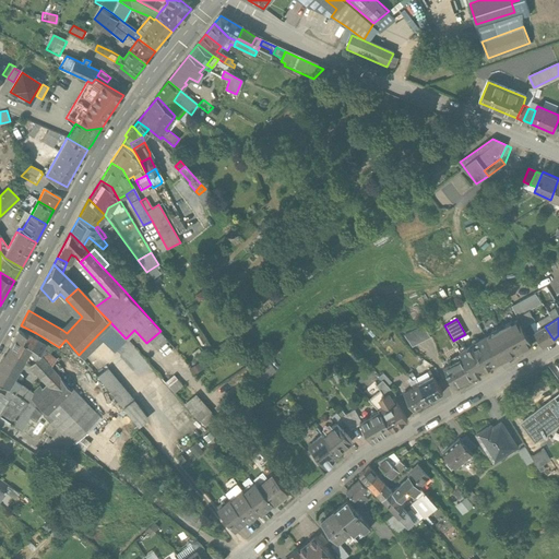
[(492,333),(485,337),(499,363),(533,344),(523,326),(519,319),(511,323),(511,324),(507,326),(506,324),(497,330),(498,332),(492,334),(492,333)]
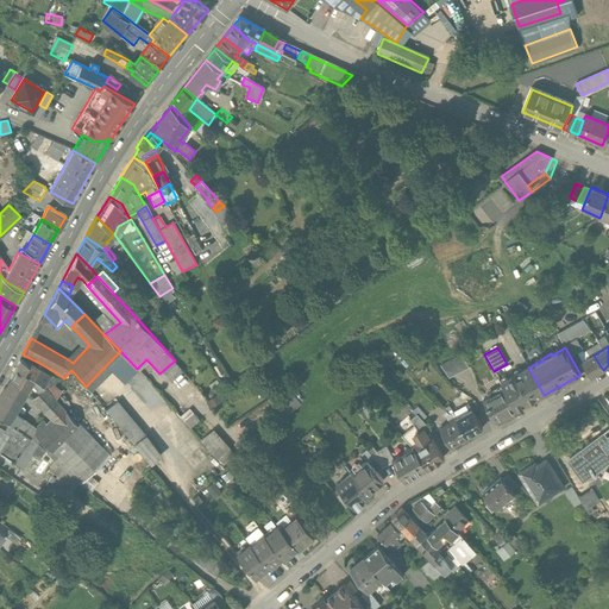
[(137,369),(120,351),(107,364),(124,382),(137,369)]
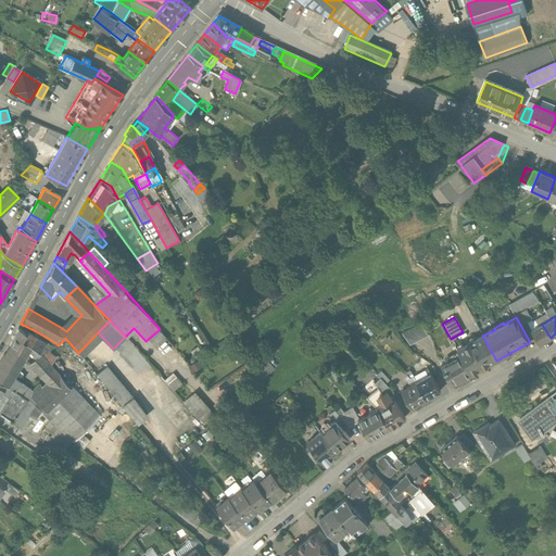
[(428,335),(420,324),(402,333),(411,344),(428,335)]
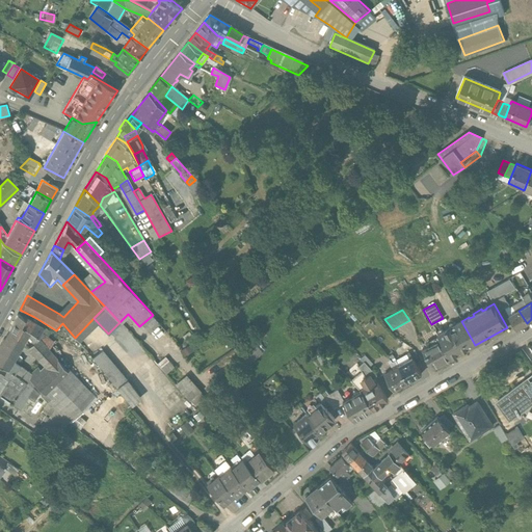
[(516,329),(527,323),(519,311),(509,316),(516,329)]
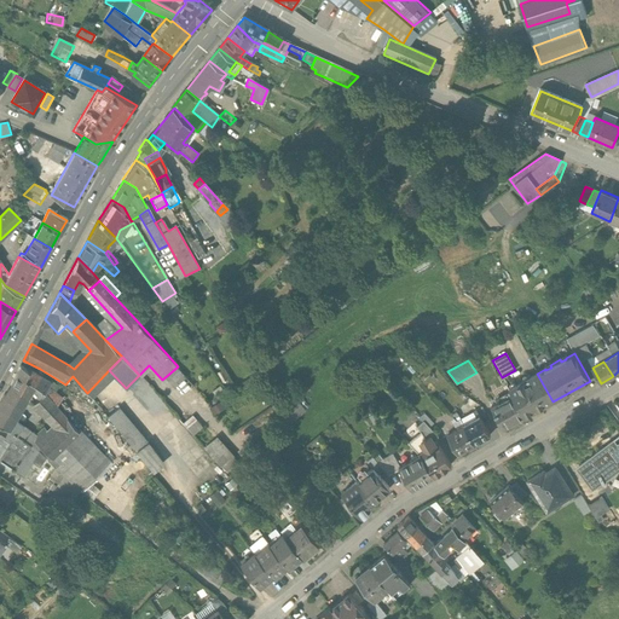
[(29,371),(21,366),(10,386),(27,399),(33,404),(42,394),(48,399),(51,397),(45,391),(24,379),(29,371)]
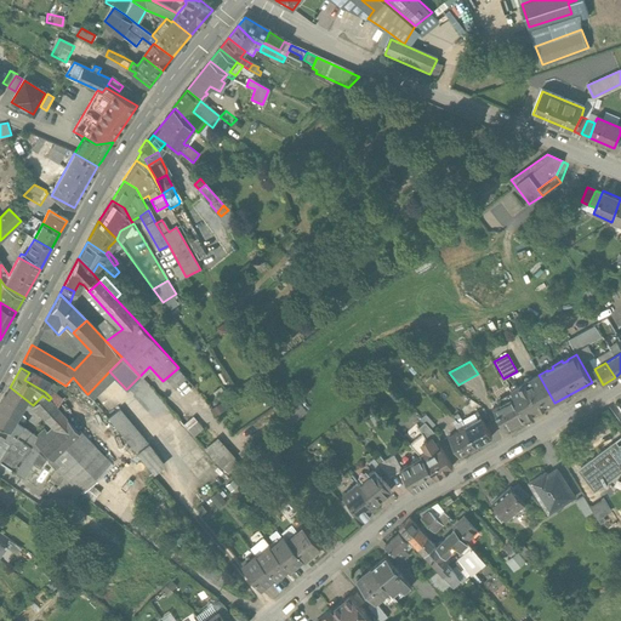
[(52,383),(30,370),(29,372),(24,380),(45,392),(47,388),(52,383)]
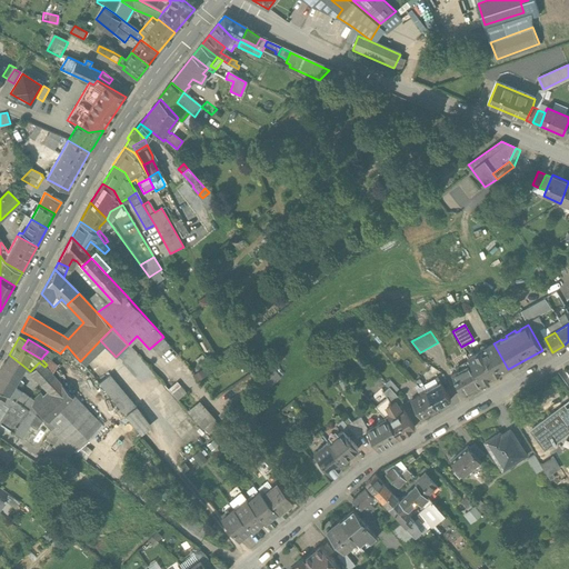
[(481,383),(508,369),(493,343),(468,358),(471,363),(481,383)]
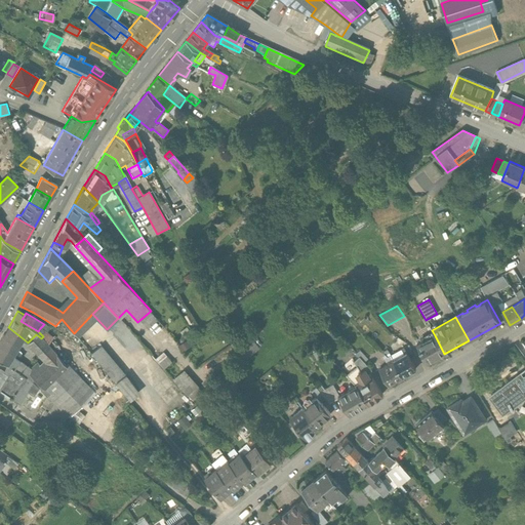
[(23,338),(8,327),(0,340),(0,360),(7,365),(12,368),(13,369),(19,361),(19,360),(18,362),(11,357),(23,338)]
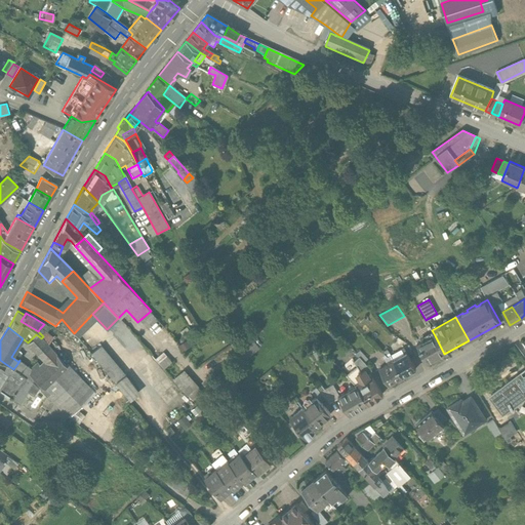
[(53,338),(40,328),(38,331),(43,336),(41,338),(47,346),(53,338)]
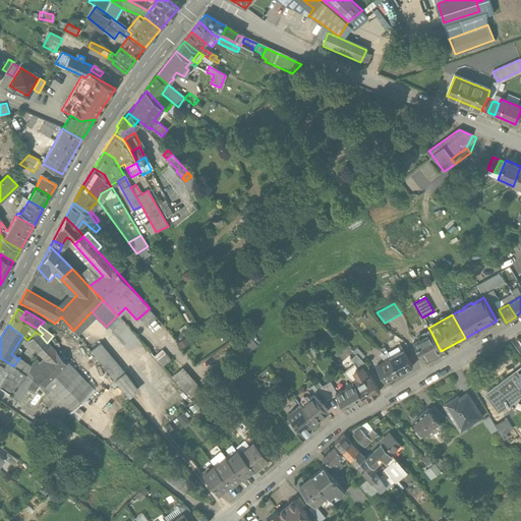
[(41,336),(36,332),(27,340),(50,361),(44,366),(53,378),(77,406),(95,391),(68,363),(66,364),(47,343),(41,336)]
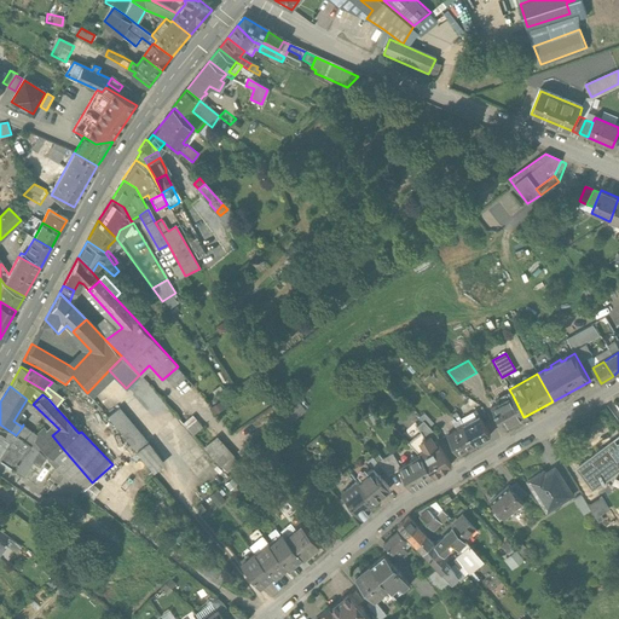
[(503,429),(524,417),(513,395),(491,408),(503,429)]
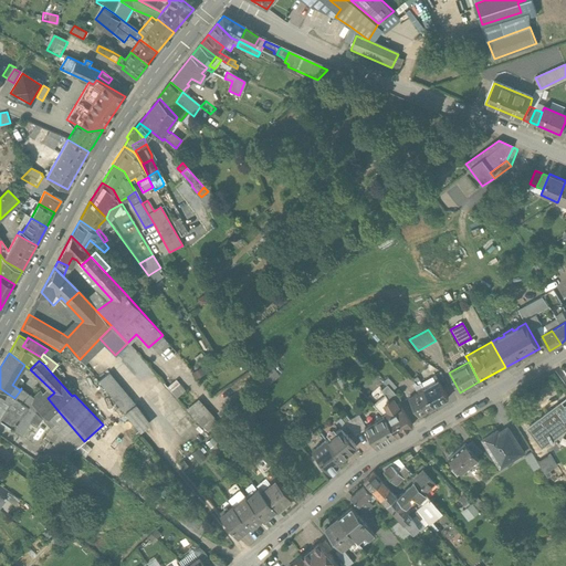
[(136,405),(109,373),(98,383),(125,413),(136,405)]
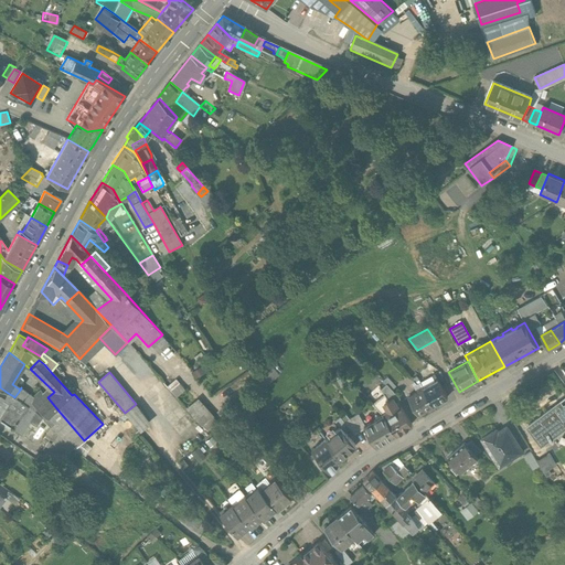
[(438,381),(424,390),(433,406),(447,397),(438,381)]
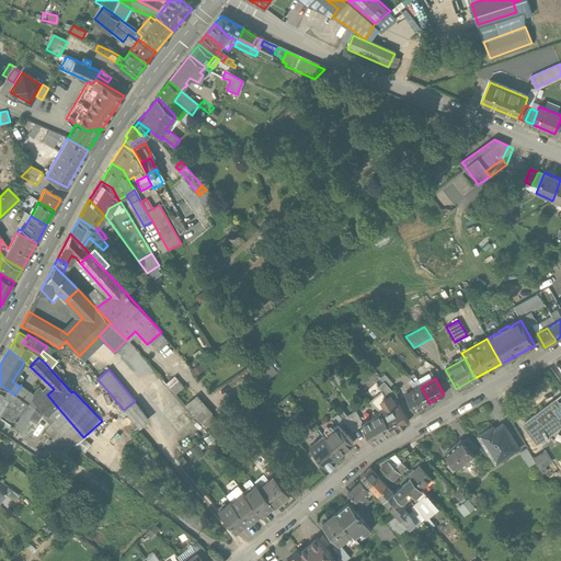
[(390,396),(393,400),(398,397),(385,381),(378,387),(381,392),(386,398),(390,396)]
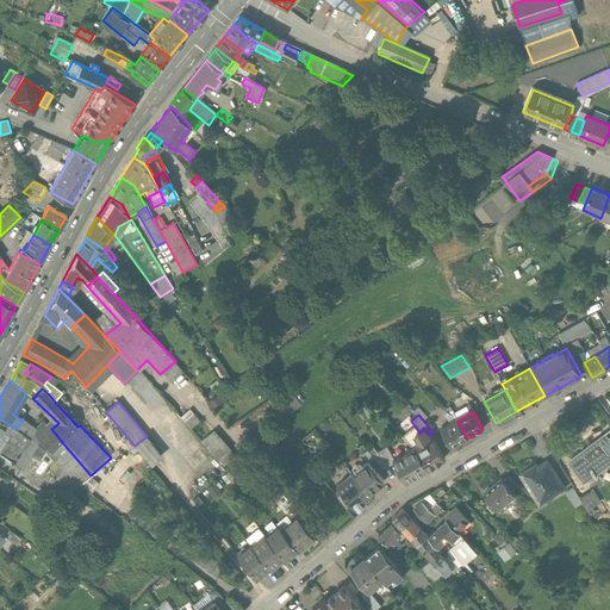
[(0,431),(8,437),(14,428),(8,424),(0,418),(0,431)]
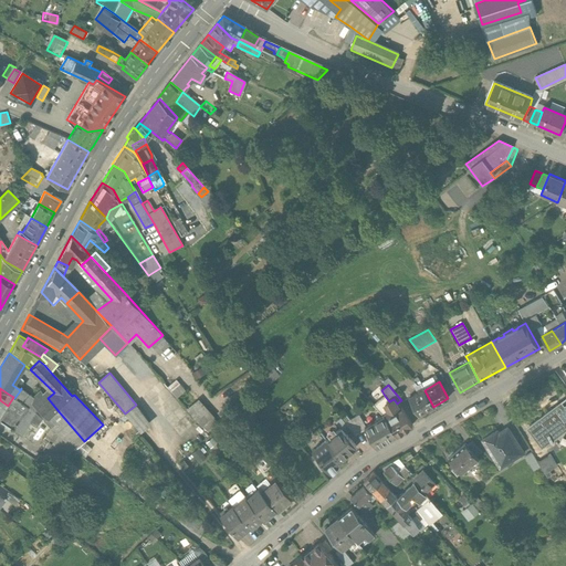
[(74,451),(84,441),(58,410),(48,398),(41,405),(31,396),(21,389),(14,398),(28,407),(34,412),(37,410),(48,419),(45,422),(50,428),(64,442),(69,447),(74,451)]
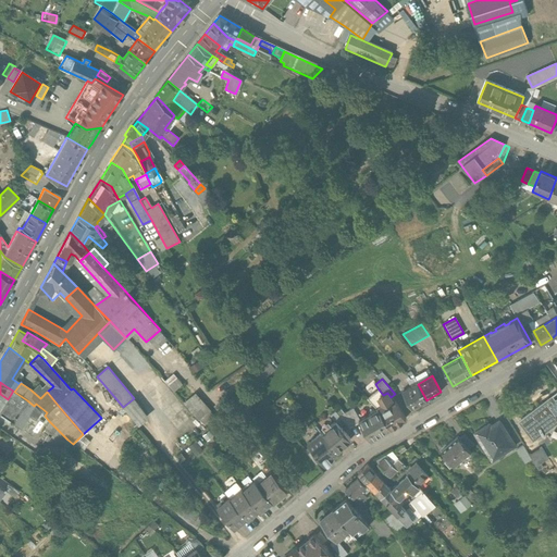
[(426,400),(418,384),(404,392),(412,408),(426,400)]
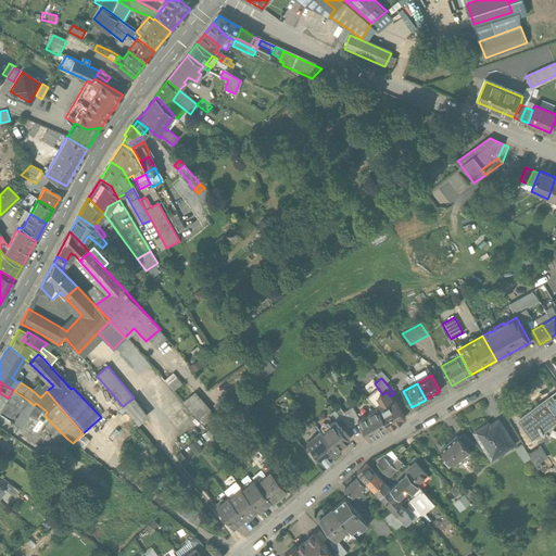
[(366,397),(377,408),(378,408),(381,412),(390,427),(405,418),(394,401),(393,402),(390,396),(387,392),(382,394),(378,389),(366,397)]
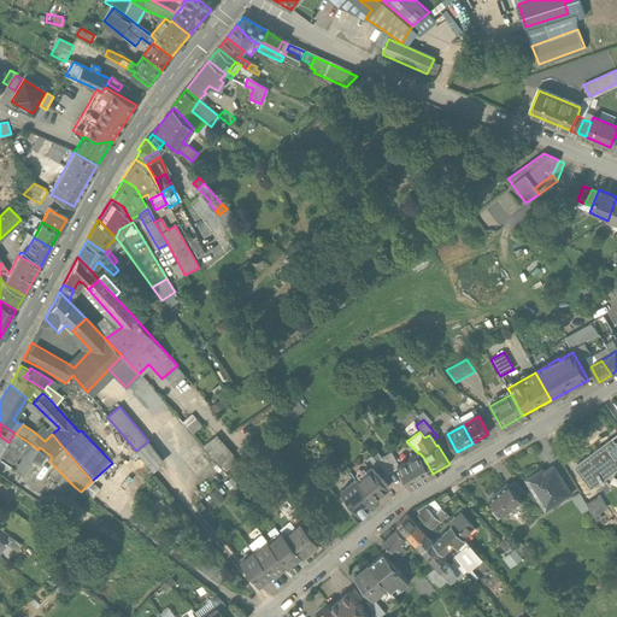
[(9,442),(0,453),(0,459),(23,475),(33,460),(40,465),(46,457),(37,450),(30,444),(16,434),(15,433),(9,442)]
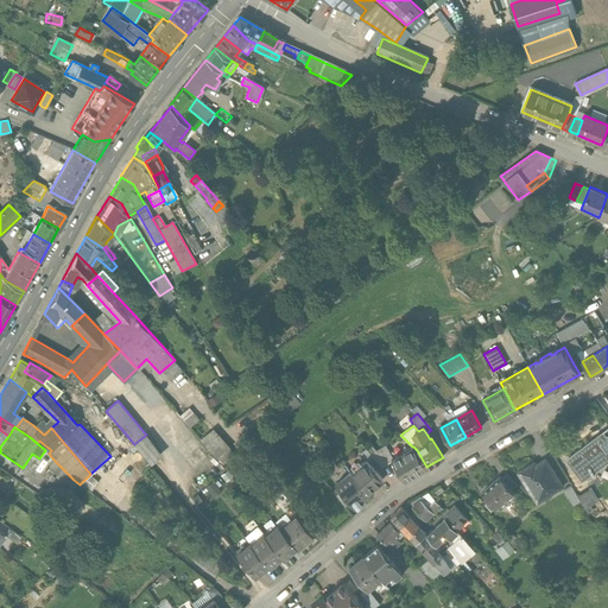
[(214,429),(201,441),(223,466),(234,455),(228,449),(230,448),(214,429)]
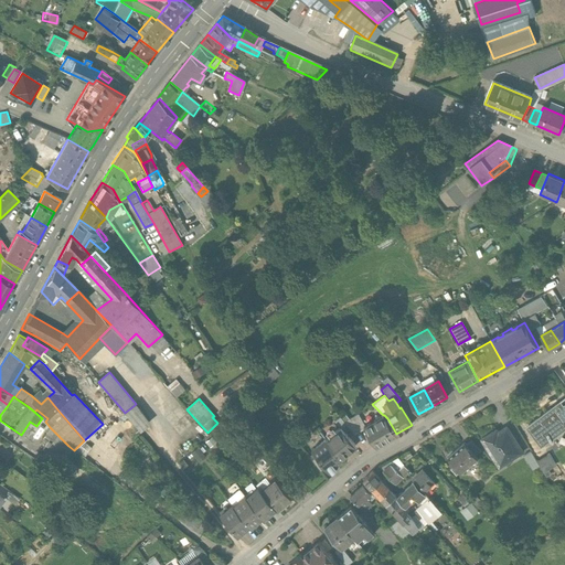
[(564,403),(560,408),(556,405),(550,409),(550,411),(529,426),(542,445),(552,437),(550,433),(564,420),(564,403)]
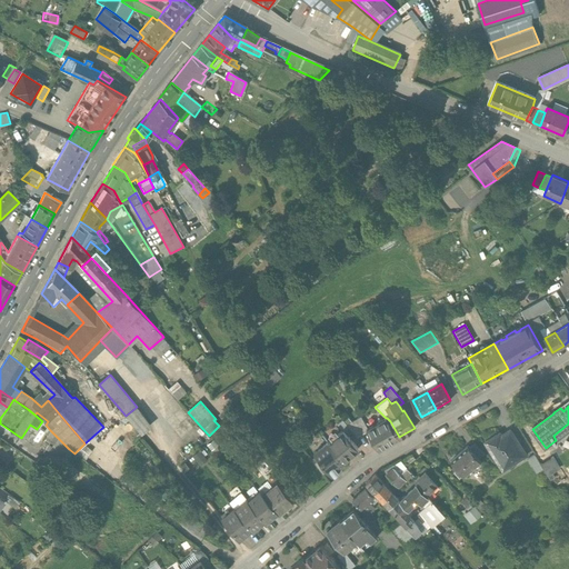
[(137,407),(126,416),(141,435),(151,426),(137,407)]
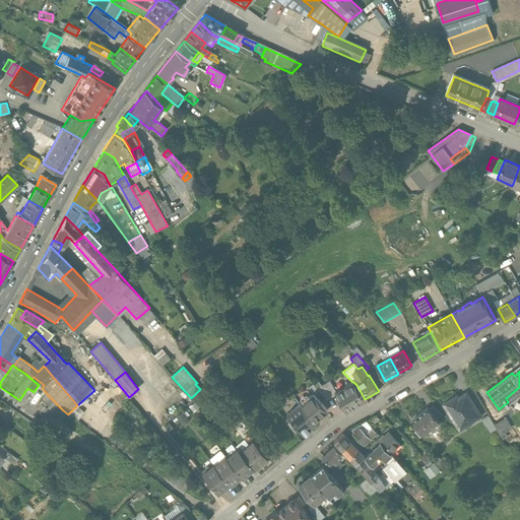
[(336,394),(335,392),(336,392),(330,382),(323,387),(319,382),(314,384),(322,394),(326,399),(336,394)]
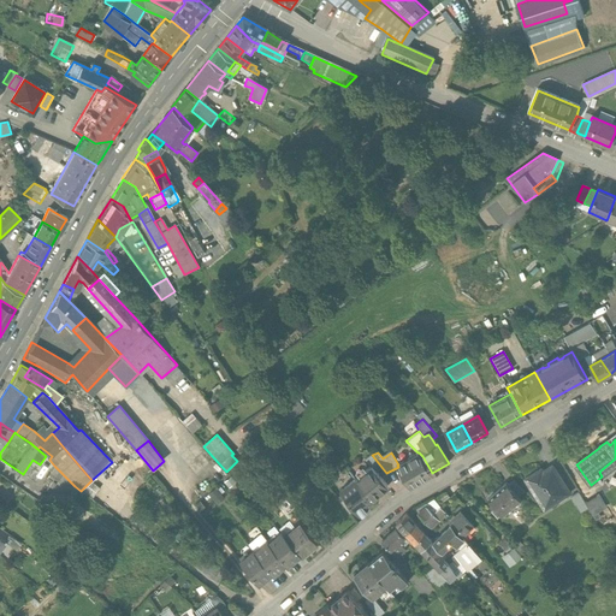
[(419,452),(418,452),(398,465),(397,465),(398,467),(410,486),(432,473),(422,456),(419,452)]
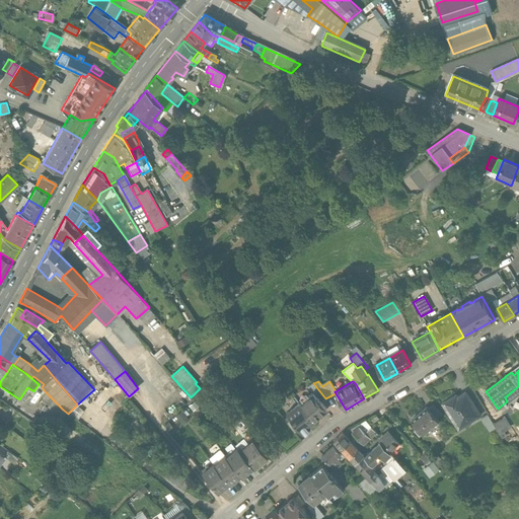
[(316,397),(321,393),(313,383),(312,382),(307,387),(312,393),(313,393),(316,397)]
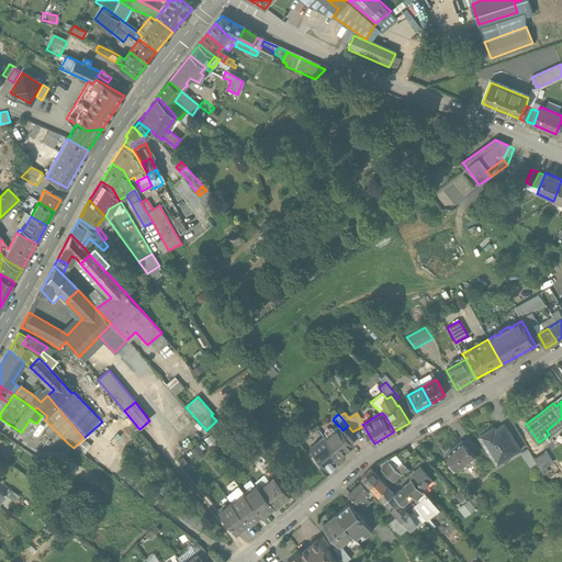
[(64,439),(49,425),(43,437),(48,440),(45,445),(56,451),(64,439)]
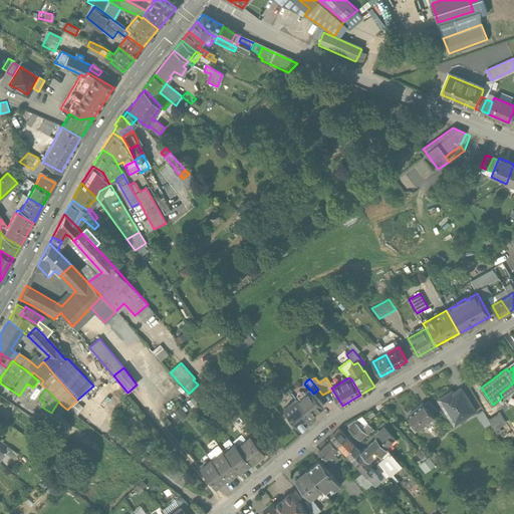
[(475,412),(461,389),(449,397),(447,394),(438,400),(449,418),(454,414),(459,422),(475,412)]
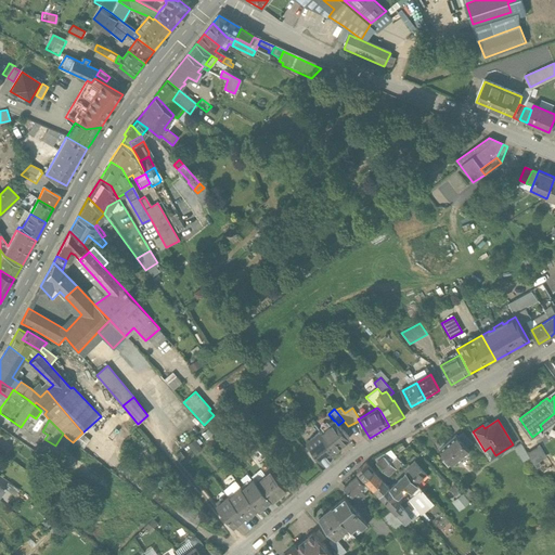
[(338,425),(335,421),(334,421),(320,431),(334,449),(349,438),(338,425)]
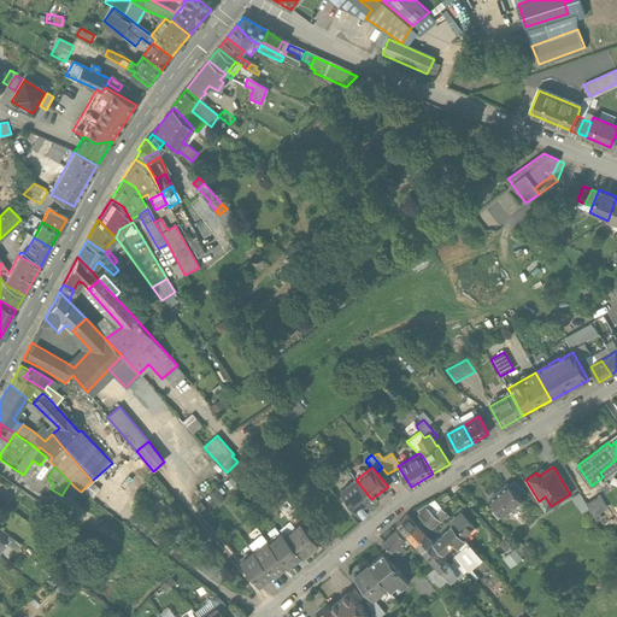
[(371,499),(356,480),(340,492),(344,495),(356,510),(358,513),(359,512),(362,515),(369,509),(368,506),(374,501),(371,499)]
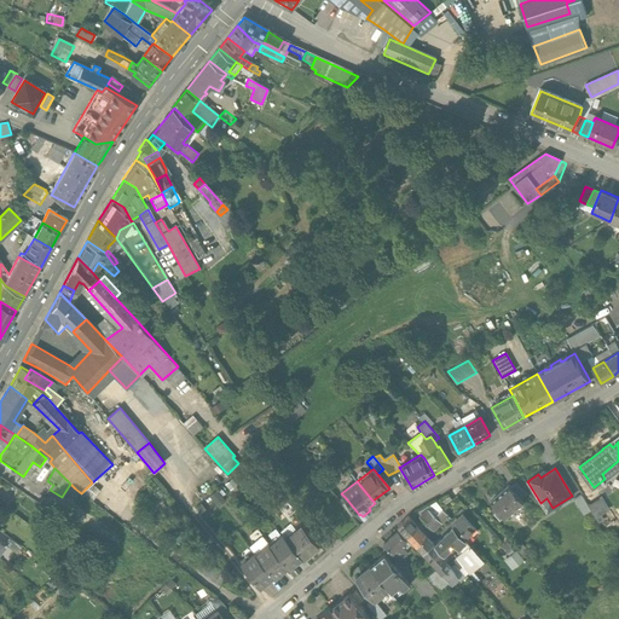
[(512,487),(520,498),(526,492),(518,482),(512,487)]
